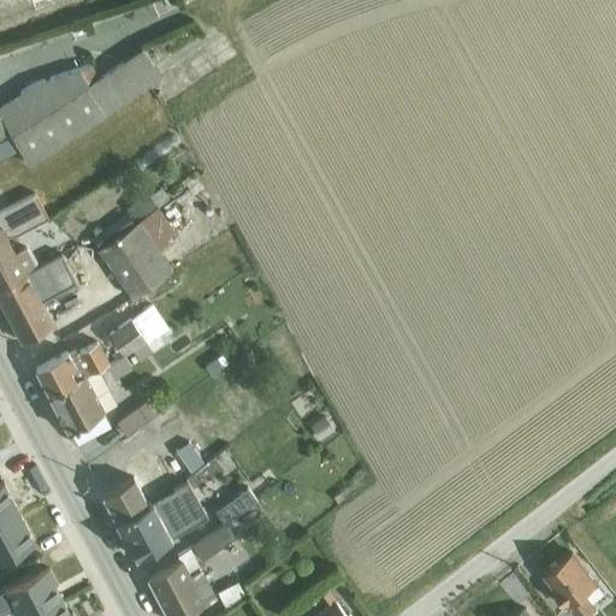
[(0,136),(10,131),(100,76),(90,63),(80,67),(35,82),(0,104),(0,136)]
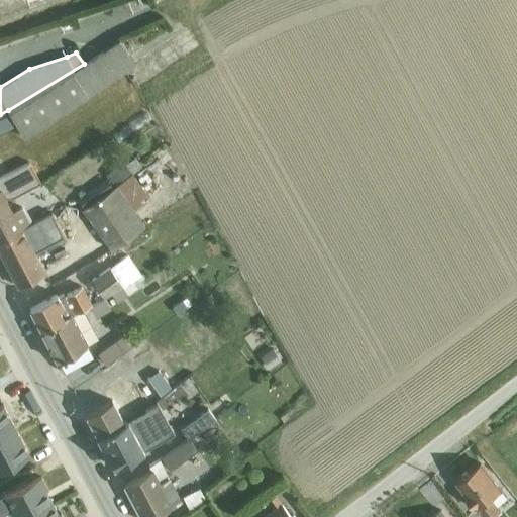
[(0,132),(16,124),(9,113),(0,118),(0,132)]
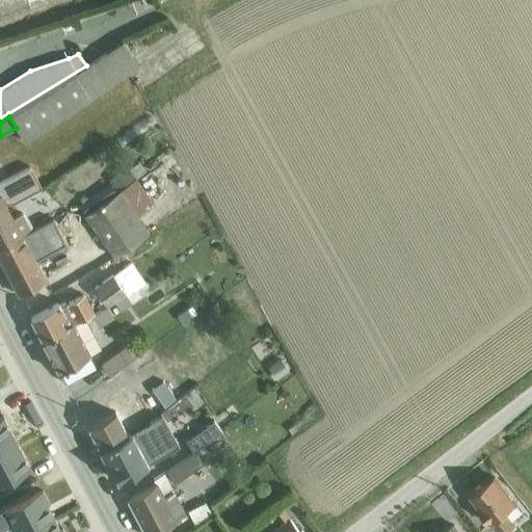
[(125,165),(107,178),(116,190),(134,178),(125,165)]
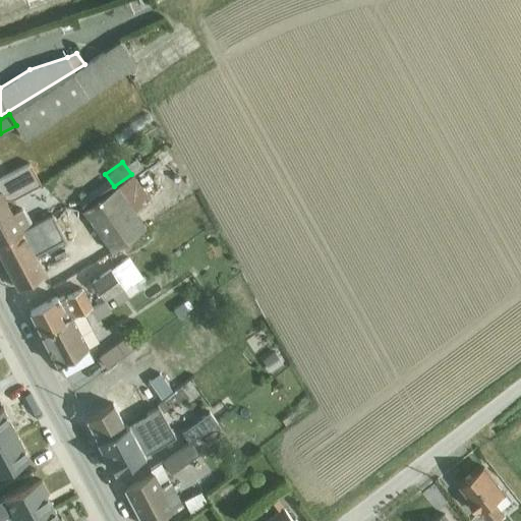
[(0,187),(1,190),(0,190),(0,242),(35,226),(24,207),(13,213),(7,201),(40,184),(30,164),(20,169),(15,171),(0,179),(0,187)]
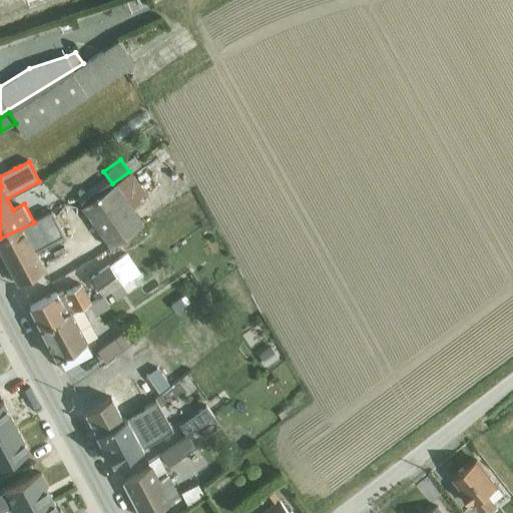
[(118,241),(144,223),(134,209),(150,198),(131,172),(81,207),(110,247),(118,241)]
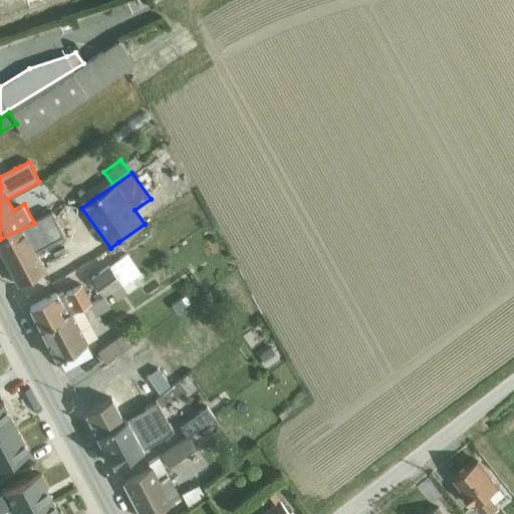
[(37,221),(63,209),(59,202),(34,213),(37,221)]
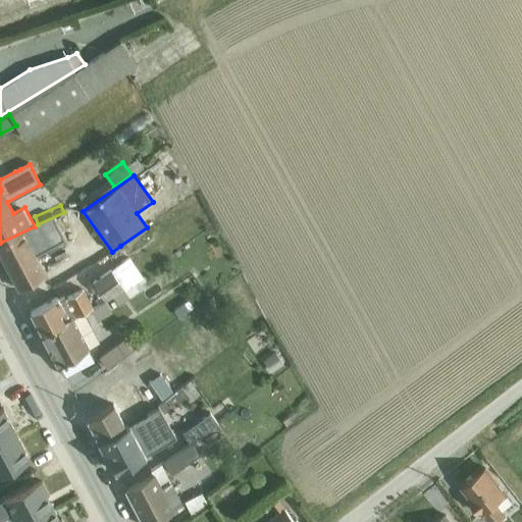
[(35,226),(0,243),(0,255),(18,290),(46,274),(35,255),(54,246),(52,242),(79,229),(77,227),(80,227),(71,209),(64,212),(38,224),(35,226)]
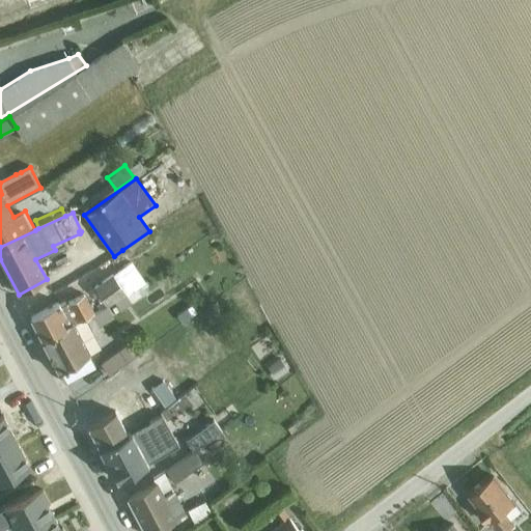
[(113,301),(145,283),(131,261),(93,286),(106,305),(113,301)]
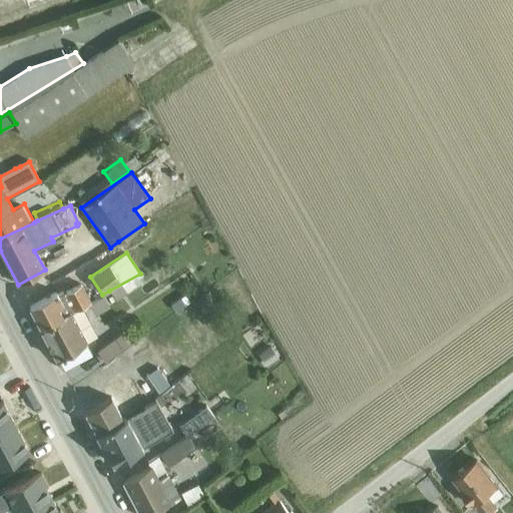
[(140,274),(109,291),(116,300),(136,286),(134,282),(141,276),(140,274)]
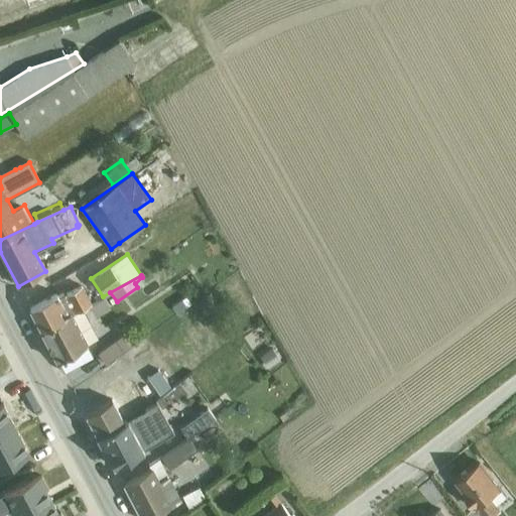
[(91,303),(92,302),(83,285),(66,294),(63,290),(29,308),(41,331),(83,307),(91,303)]
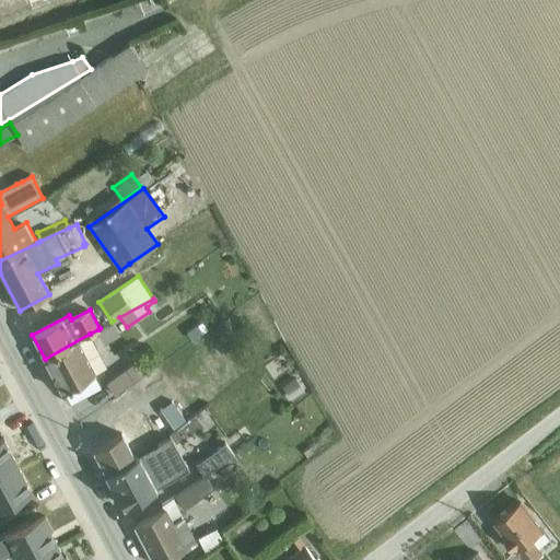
[(200,319),(185,331),(193,340),(208,329),(200,319)]
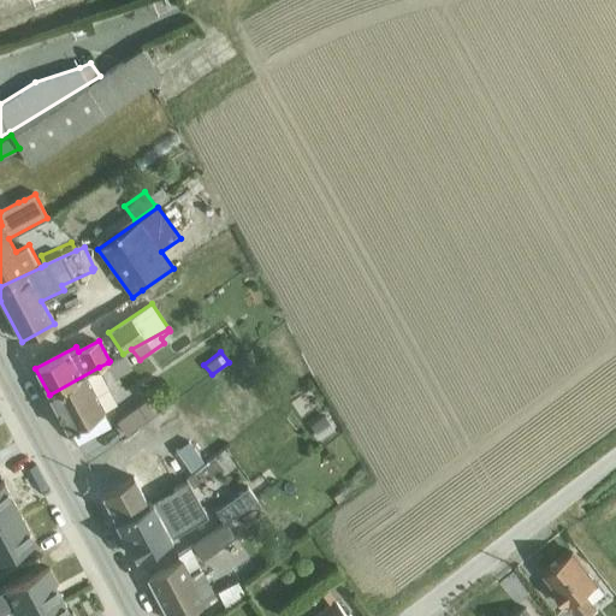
[(110,361),(108,362),(116,377),(131,368),(123,354),(110,361)]
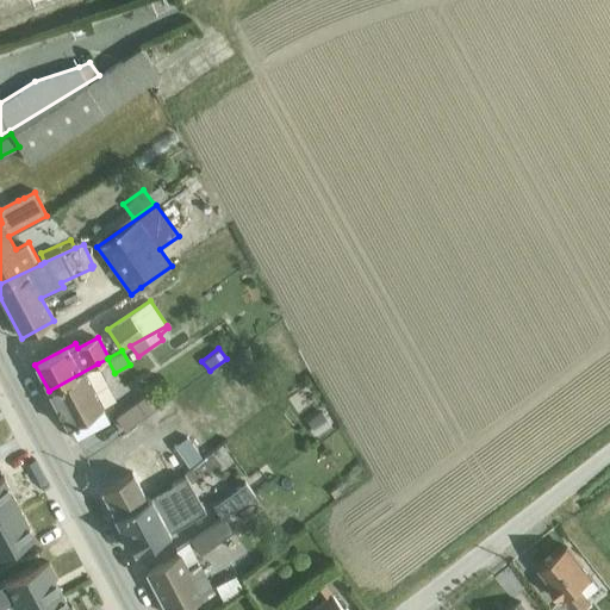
[(98,363),(49,391),(75,440),(110,422),(103,406),(116,399),(98,363)]
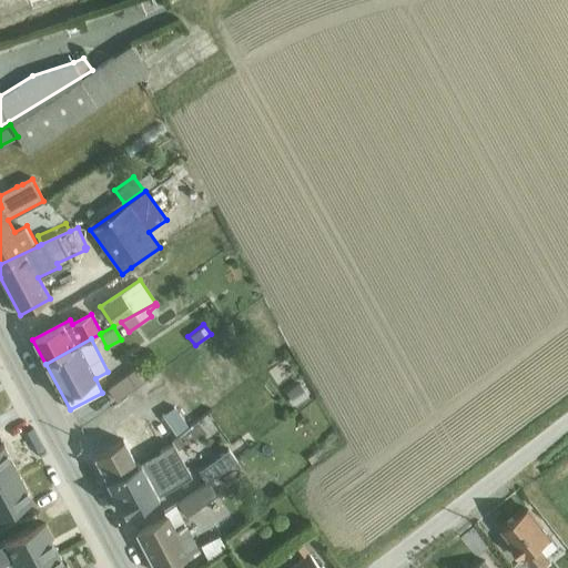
[(134,369),(108,388),(117,399),(142,381),(134,369)]
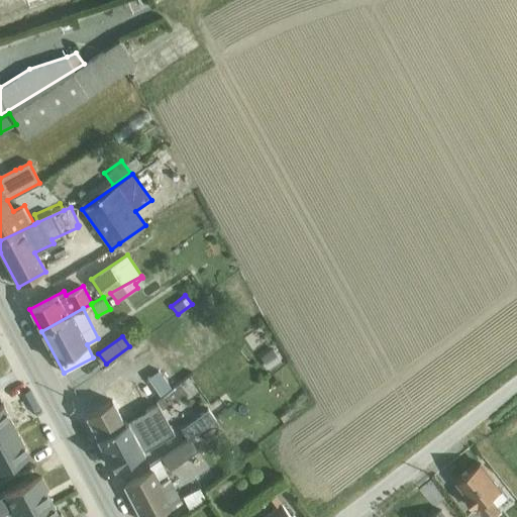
[(163,362),(153,341),(120,356),(129,376),(163,362)]
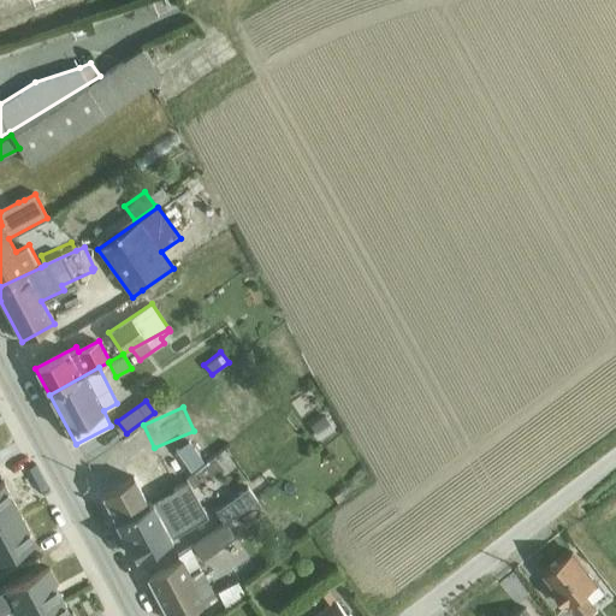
[(325,415),(311,424),(321,440),(336,431),(325,415)]
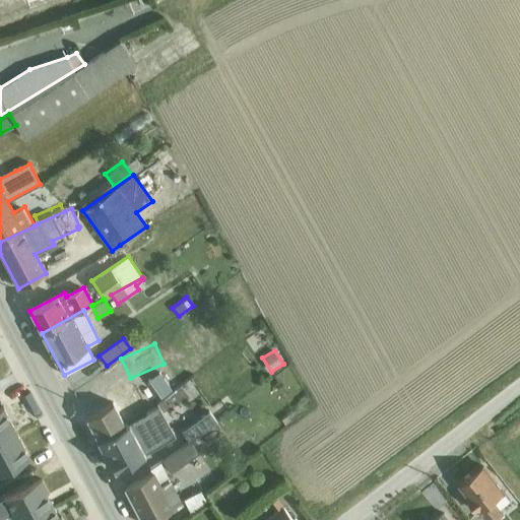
[(159,373),(147,381),(161,399),(181,383),(169,366),(159,373)]
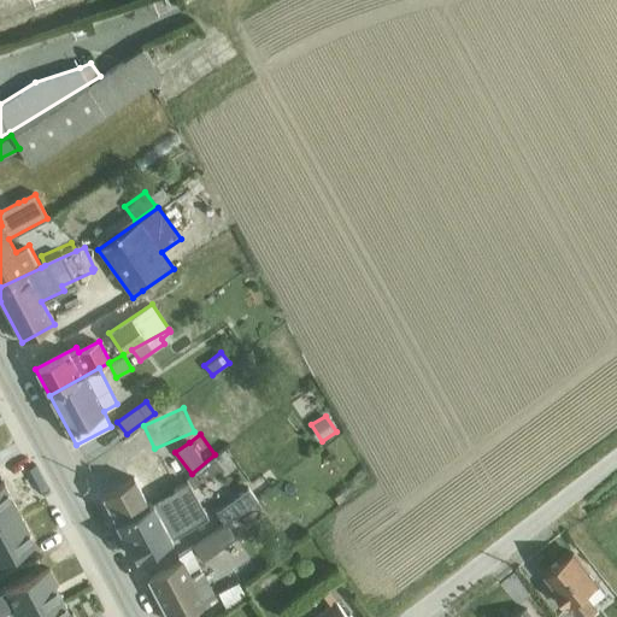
[(117,522),(174,488),(170,482),(178,477),(169,460),(103,494),(117,522)]
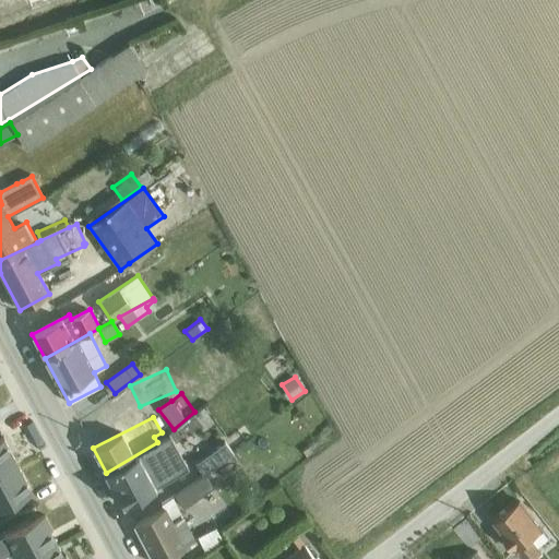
[(157,442),(106,473),(123,506),(139,497),(154,489),(189,471),(169,435),(157,442)]
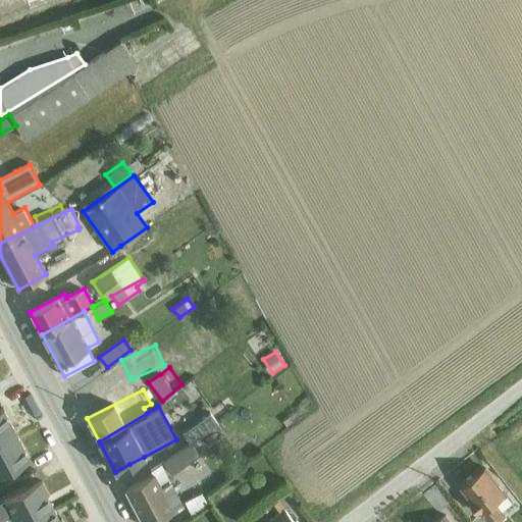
[(3,409),(0,410),(0,441),(16,433),(3,409)]
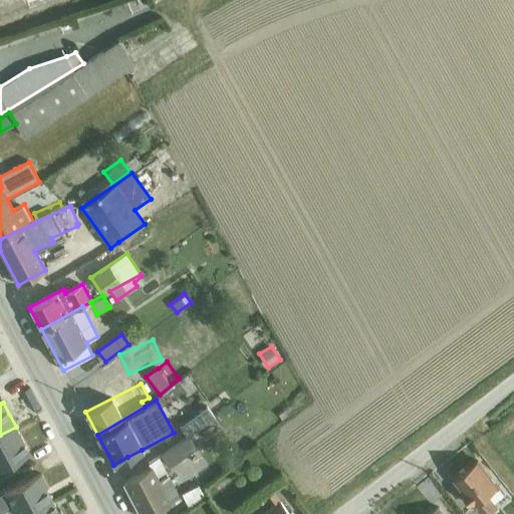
[(179,426),(187,436),(214,416),(207,406),(179,426)]
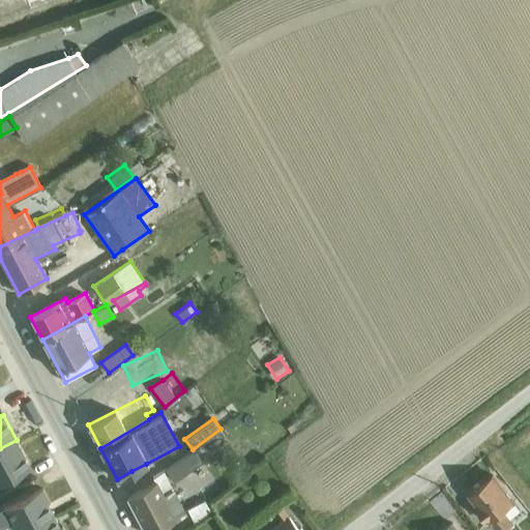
[(17,440),(0,448),(0,480),(30,466),(17,440)]
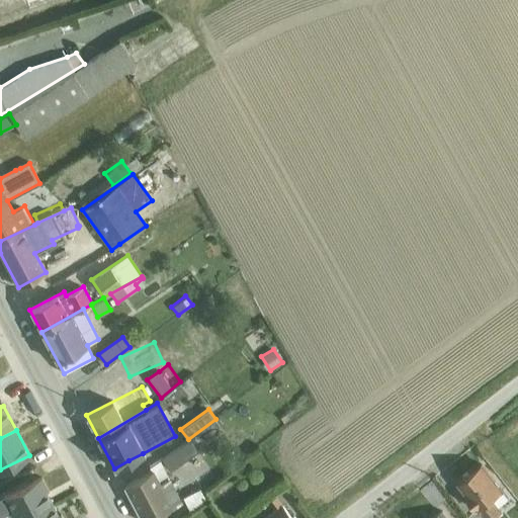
[(196,450),(188,439),(162,459),(170,469),(196,450)]
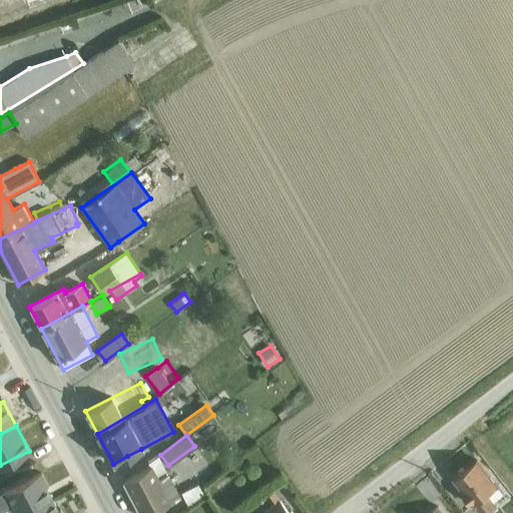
[(141,449),(127,456),(130,460),(143,452),(141,449)]
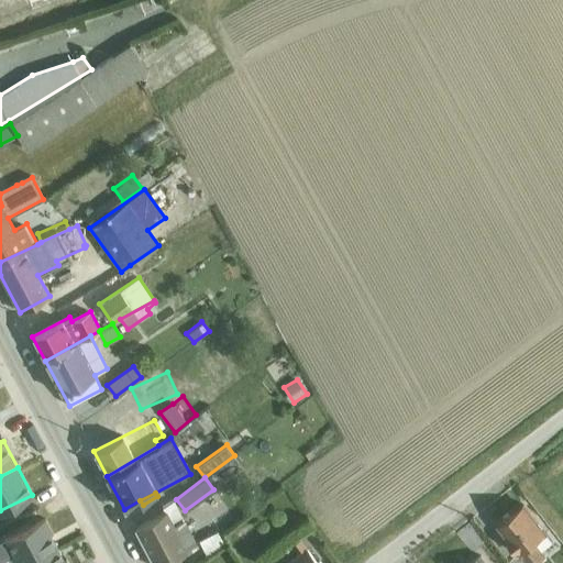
[(165,512),(135,529),(153,562),(165,562),(198,545),(174,500),(163,507),(165,512)]
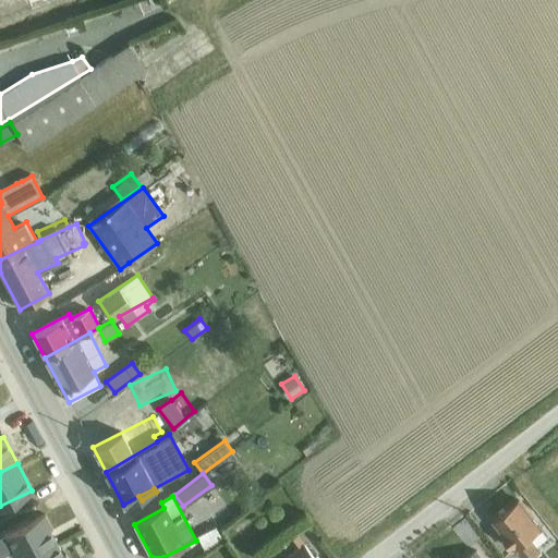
[(519,500),(495,519),(505,532),(502,534),(514,550),(517,549),(523,557),(538,557),(536,555),(542,552),(537,546),(530,536),(541,529),(541,528),(519,500)]
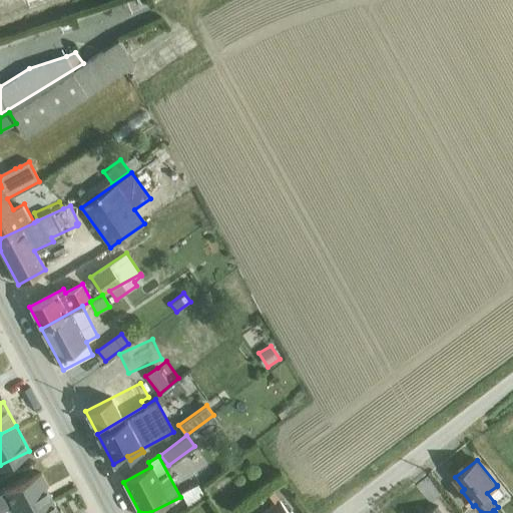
[(41,472),(0,494),(0,512),(9,508),(11,512),(26,512),(52,499),(46,486),(48,485),(41,472)]
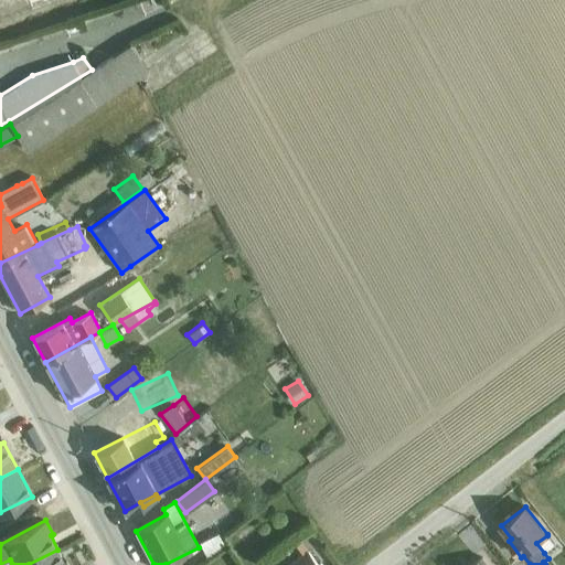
[(217,532),(199,542),(201,547),(205,556),(224,544),(220,535),(217,532)]
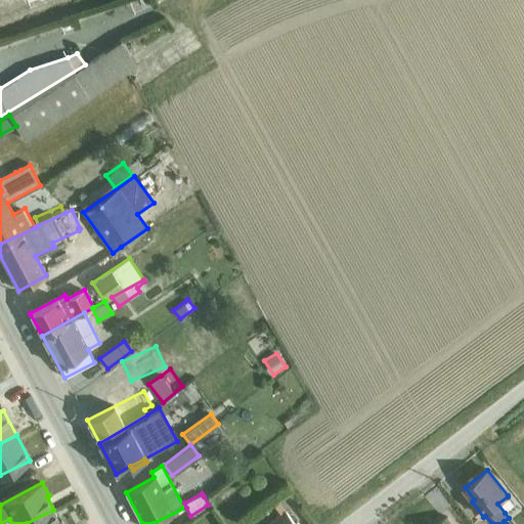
[(508,496),(497,504),(505,513),(515,505),(508,496)]
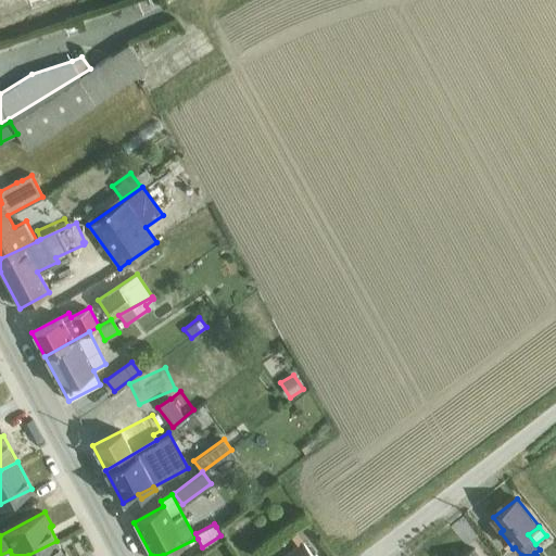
[(298,544),(281,555),(314,555),(295,531),(291,534),(298,544)]
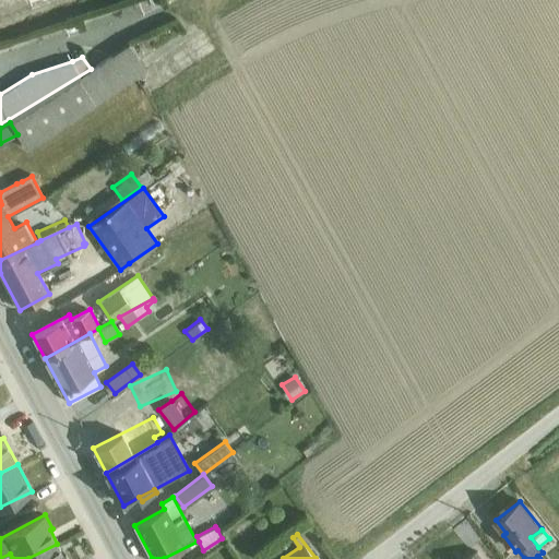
[(57,544),(28,558),(68,558),(66,555),(63,556),(57,544)]
